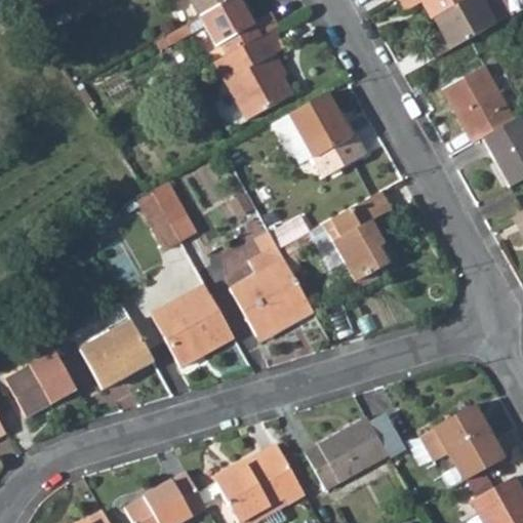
[(25,5),(21,0),(2,0),(12,14),(25,5)]
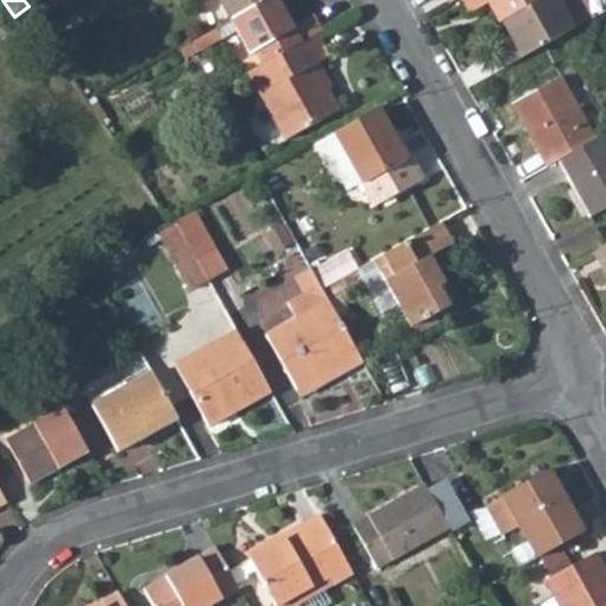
[(219,0),(229,19),(263,0),(219,0)]
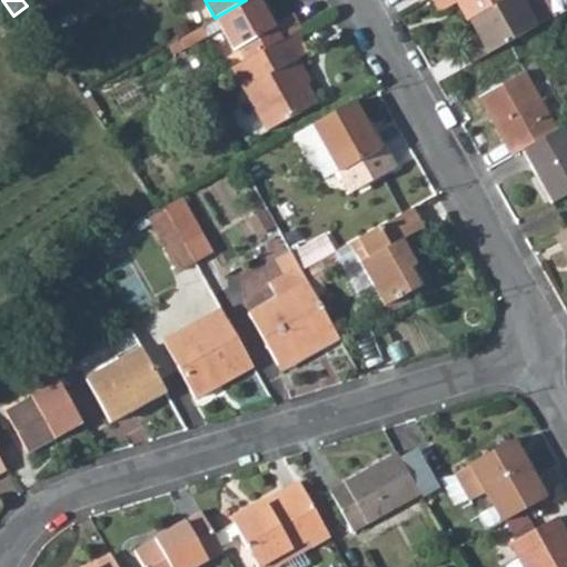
[(289,13),(270,23),(256,0),(246,0),(215,18),(232,47),(237,45),(244,57),(292,29),(297,26),(289,13)]
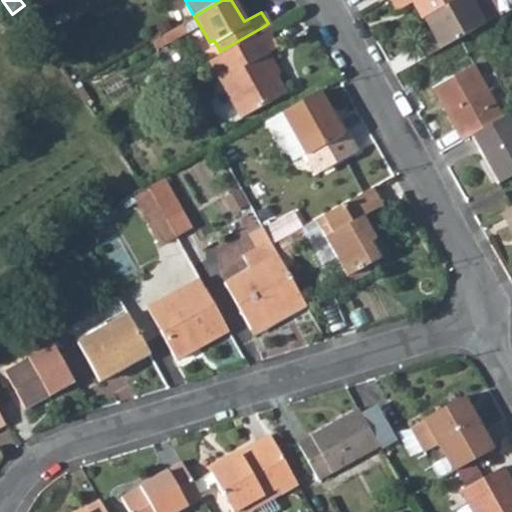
[(427,21),(462,0),(392,0),(389,2),(397,16),(414,6),(424,23),(427,21)]
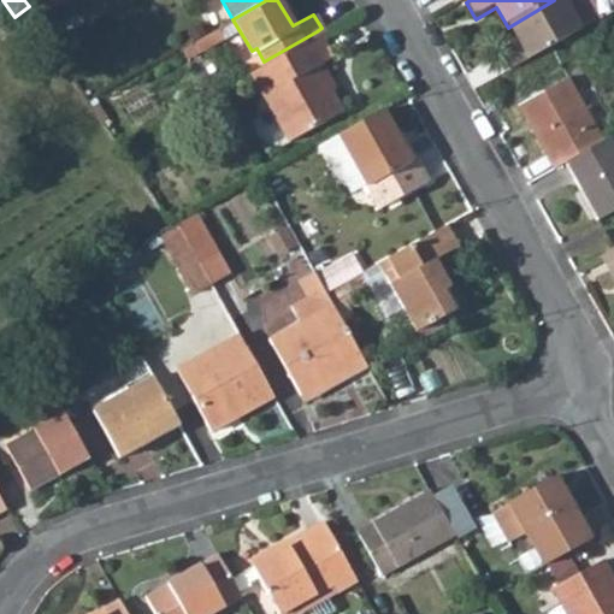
[(502,54),(512,71),(580,33),(561,0),(554,0),(512,25),(523,43),(502,54)]
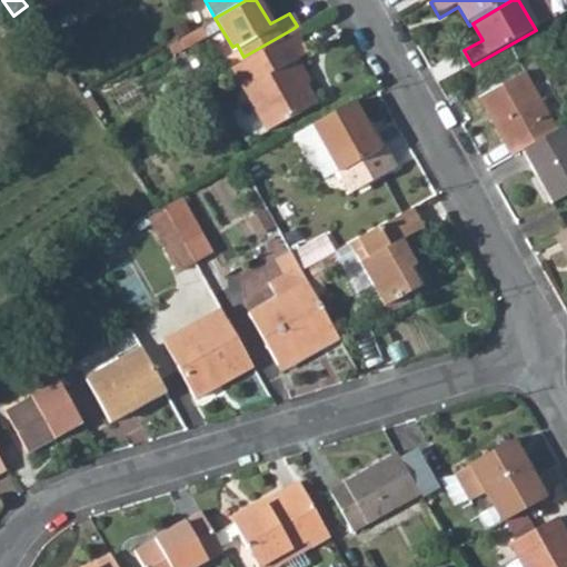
[(292,29),(244,57),(229,65),(266,128),(315,100),(290,59),(306,50),(292,29)]
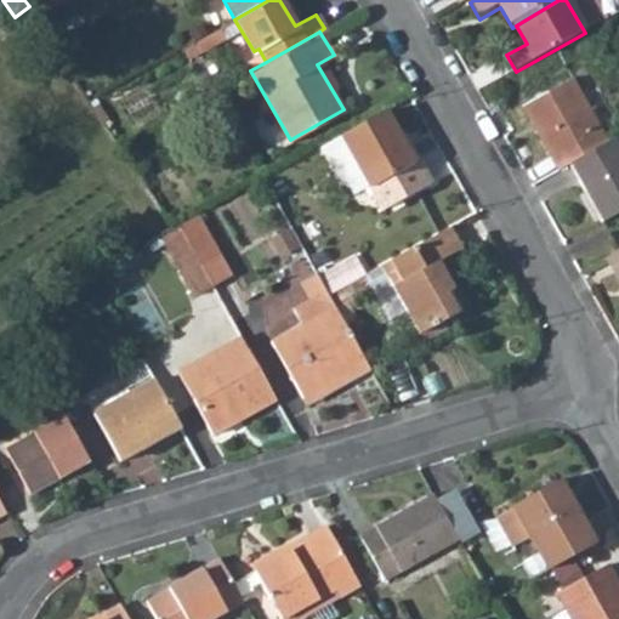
[(605,145),(569,83),(522,108),(532,125),(533,124),(550,153),(546,154),(556,172),(567,165),(605,145)]
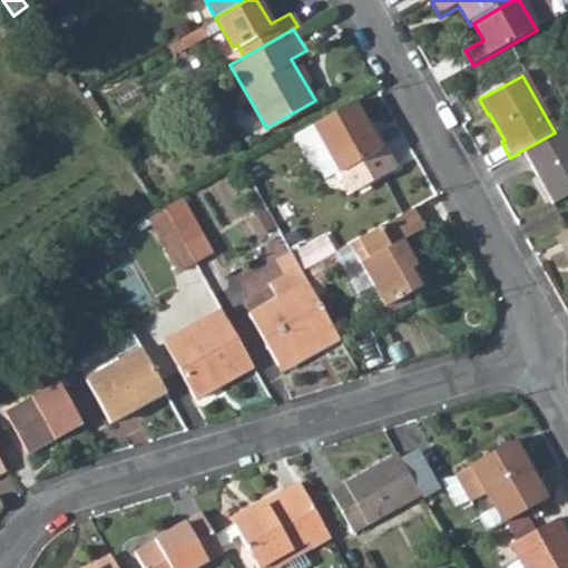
[(380,147),(353,99),(311,124),(336,170),(348,191),(390,167),(380,147)]
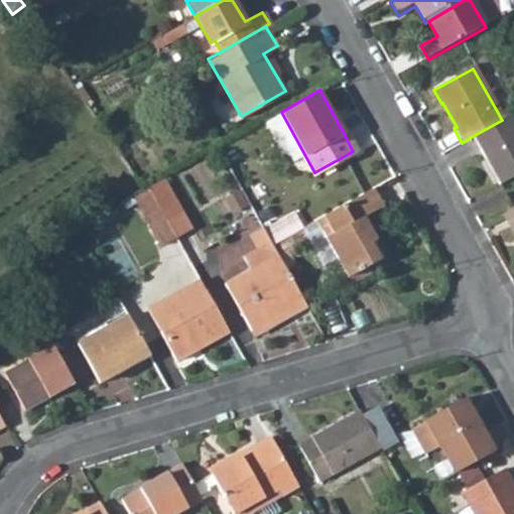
[(471,137),(498,185),(513,177),(513,126),(509,117),(502,120),(471,137)]
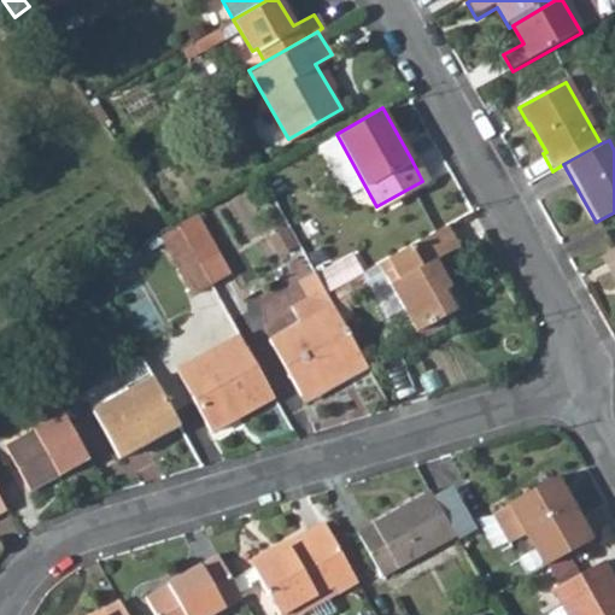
[(200,261),(218,250),(198,212),(180,223),(200,261)]
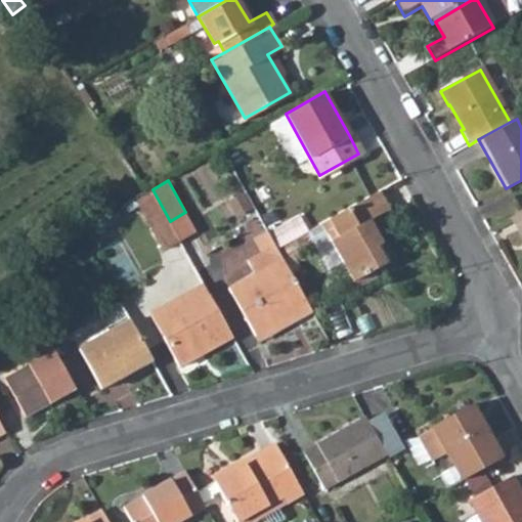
[(381,188),(323,221),(345,259),(356,279),(394,259),(372,220),(393,209),(381,188)]
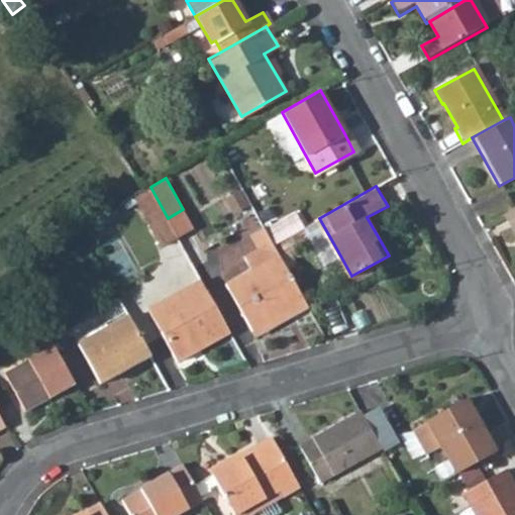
[(136,196),(165,245),(179,237),(168,218),(150,187),(136,196)]
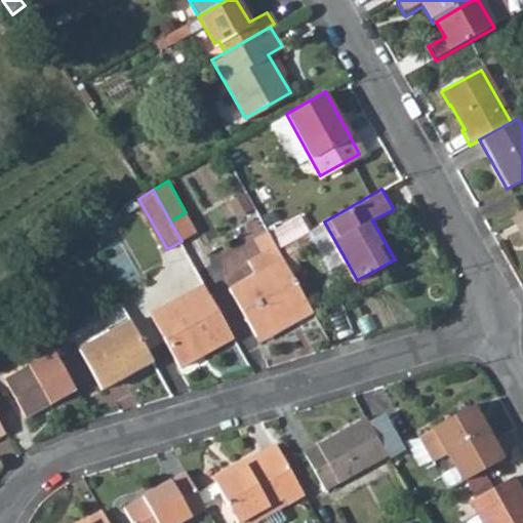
[(522,210),(511,218),(522,240),(522,210)]
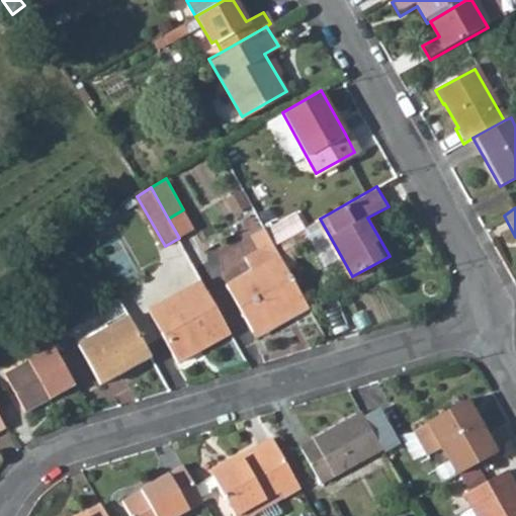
[(168,219),(179,238),(194,229),(183,209),(168,219)]
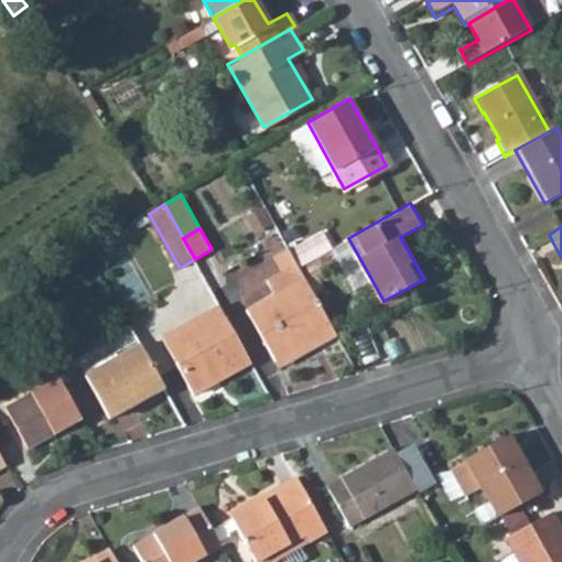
[(290,250),(299,267),(331,248),(333,248),(323,230),(290,250)]
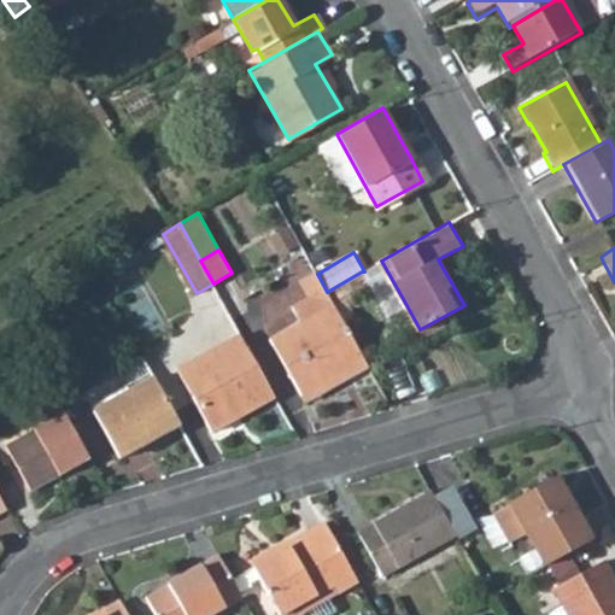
[(370,287),(387,316),(406,305),(381,261),(364,271),(362,271),(370,287)]
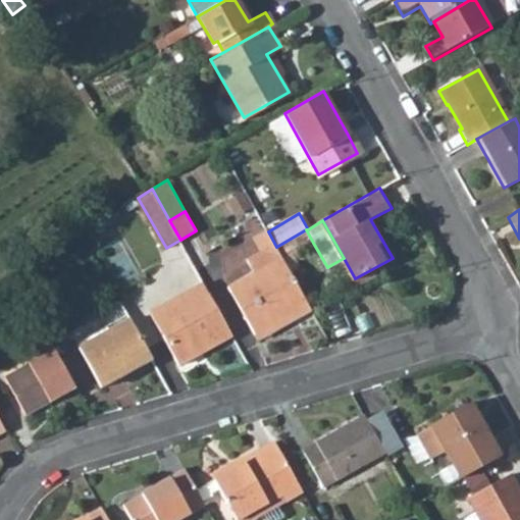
[(306,229),(276,247),(284,260),(313,243),(306,229)]
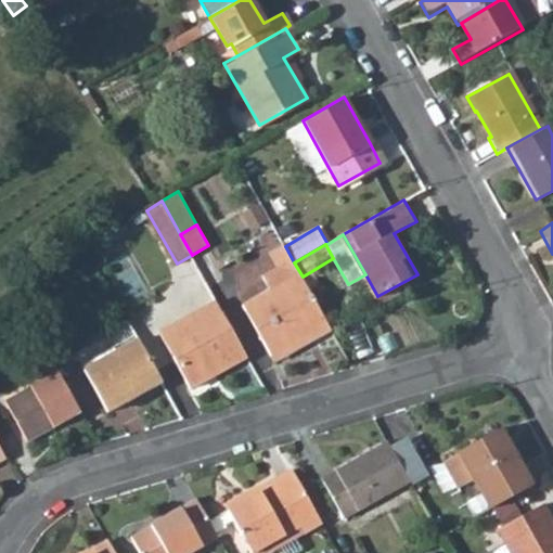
[(303,277),(294,262),(285,246),(271,254),(280,269),(287,283),(273,292),(247,307),(277,359),(317,337),(320,343),(335,334),(303,277)]
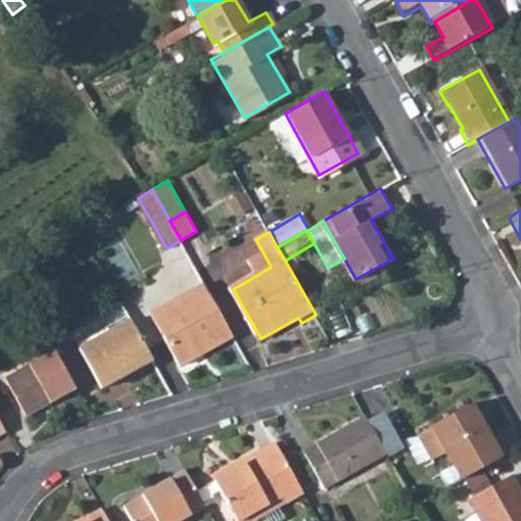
[(250,262),(257,275),(271,267),(264,253),(250,262)]
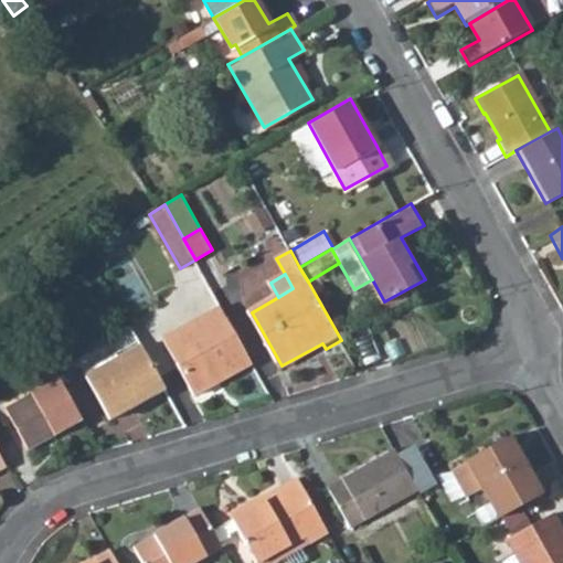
[(222,306),(166,338),(197,392),(253,362),(222,306)]
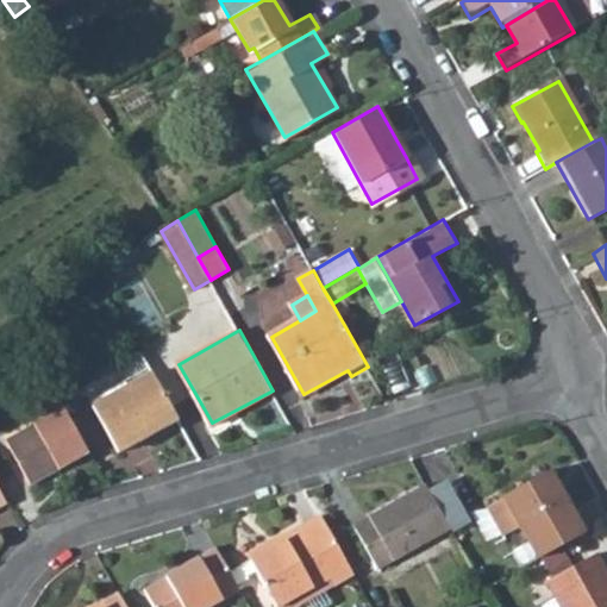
[(131,386),(154,374),(142,354),(120,367),(131,386)]
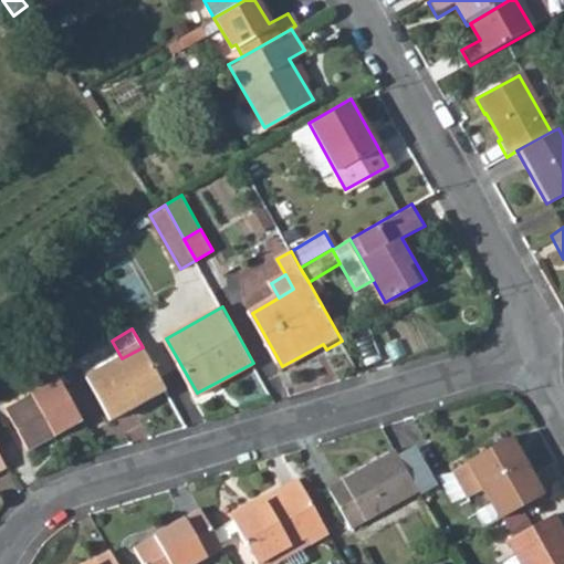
[(122,358),(87,377),(112,419),(166,389),(143,347),(122,358)]
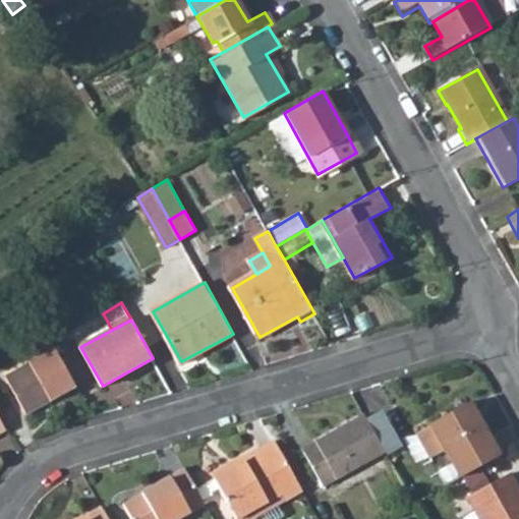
[(47,335),(32,343),(40,358),(7,378),(26,413),(76,387),(47,335)]
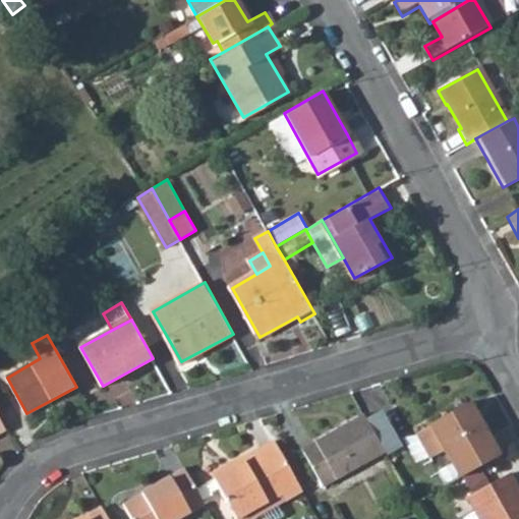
[(500,455),(470,403),(430,425),(459,478),(500,455)]
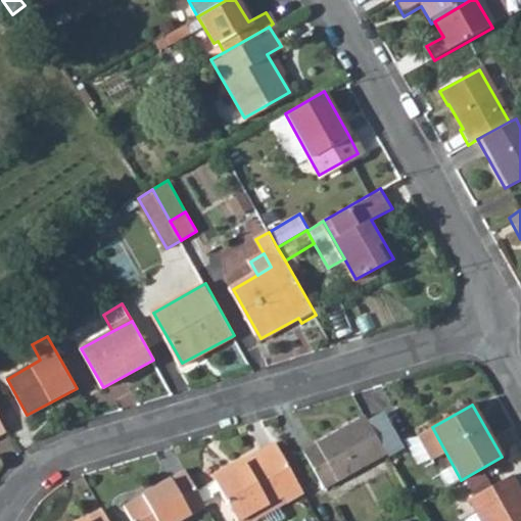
[(366,416),(301,451),(324,488),(386,453),(366,416)]
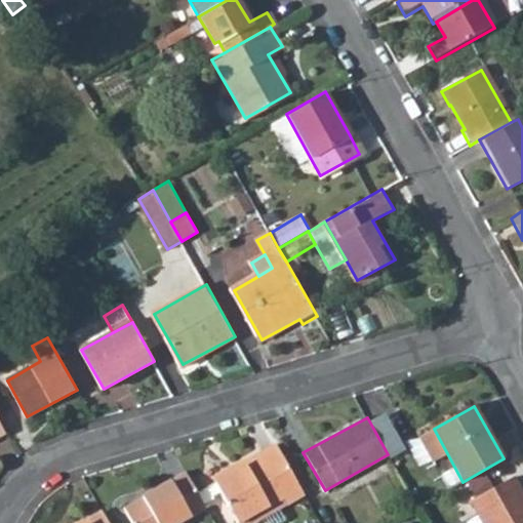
[(236,522),(238,522),(284,498),(288,507),(307,496),(277,444),(243,463),(245,467),(214,483),(236,522)]
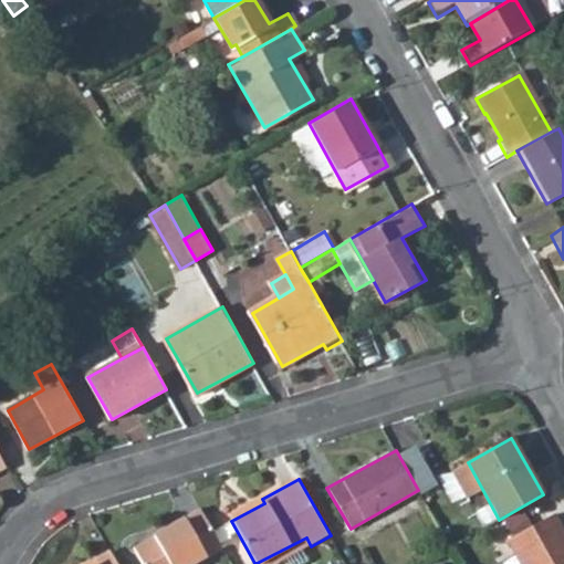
[(200,509),(184,518),(185,520),(134,549),(143,563),(191,563),(222,546),(200,509)]
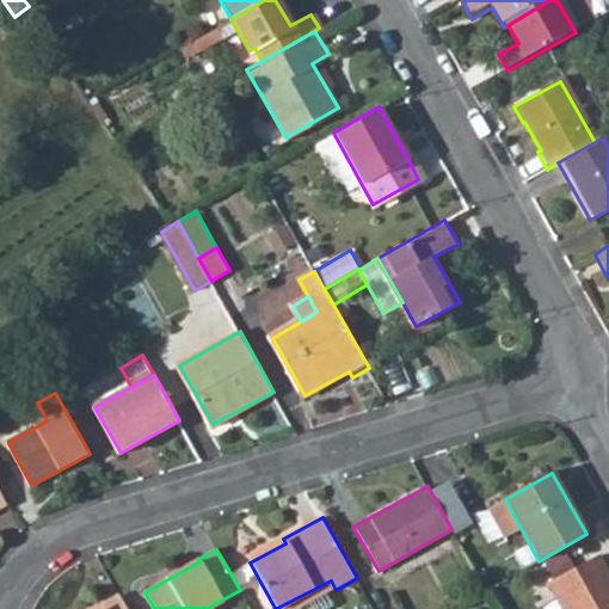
[(608,573),(600,557),(549,585),(559,601),(563,608),(608,608),(608,573)]
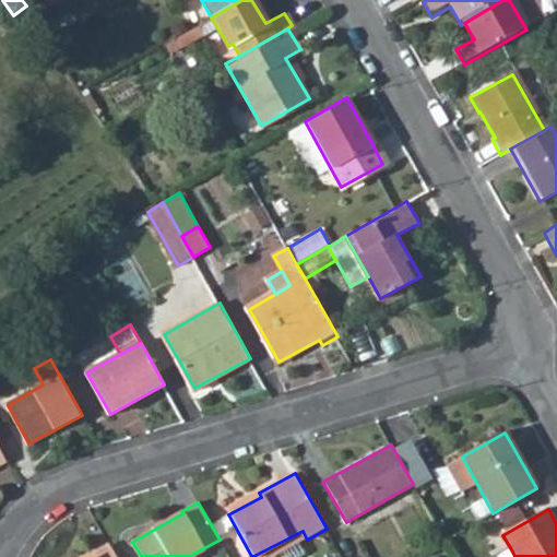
[(273,556),(307,540),(303,531),(253,556),(273,556)]
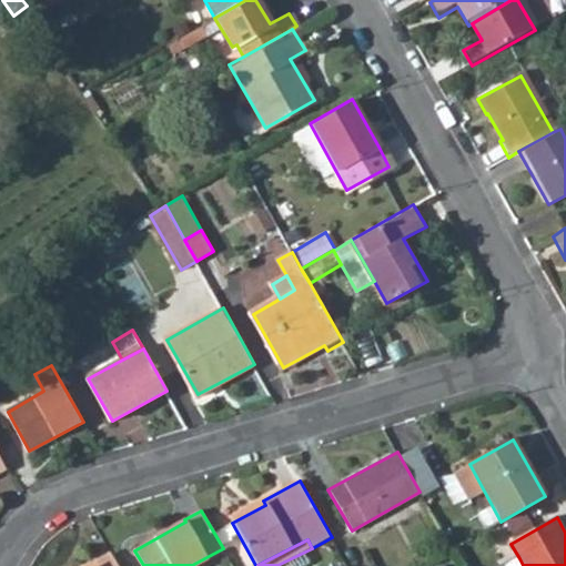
[(119,565),(111,553),(88,565),(119,565)]
